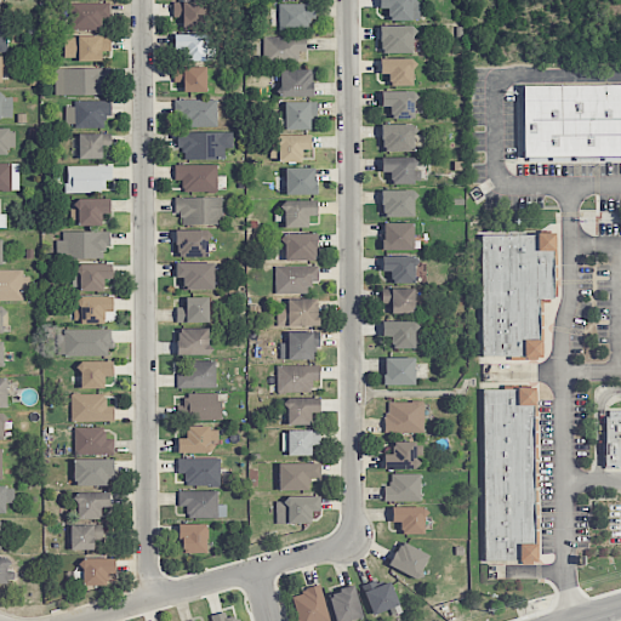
[(379,0),(379,7),(387,9),(387,18),(389,20),(410,20),(419,20),(419,3),(416,0),(379,0)]
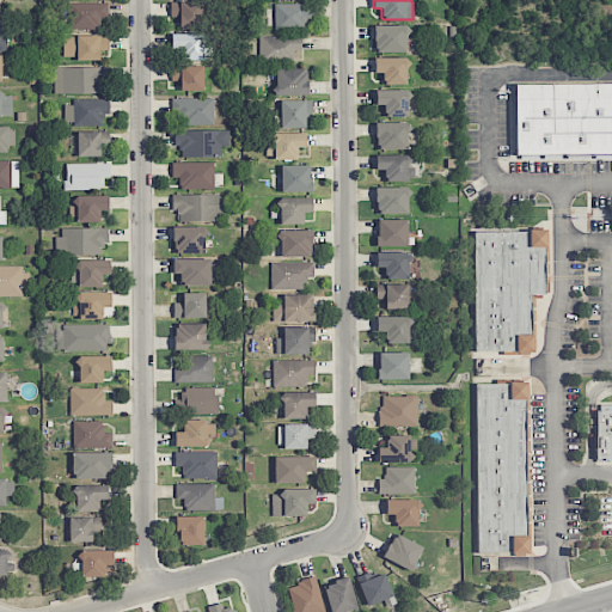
[(108,17),(108,1),(68,2),(69,29),(101,28),(99,17),(108,17)]
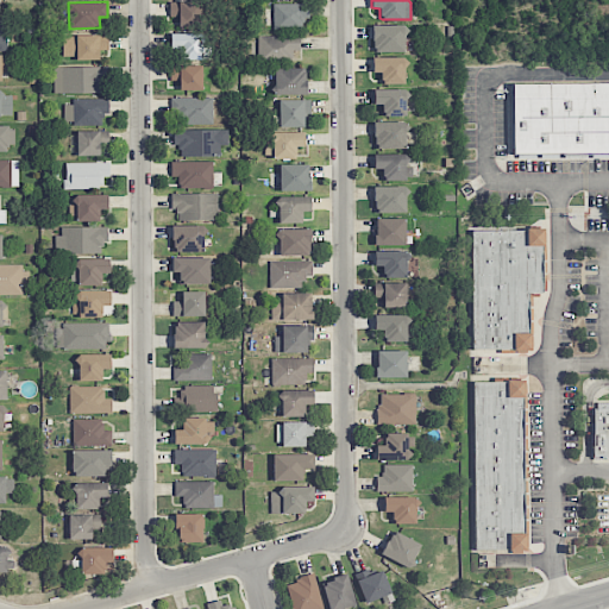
[(169,16),(179,17),(177,27),(199,27),(200,2),(169,1),(169,16)]
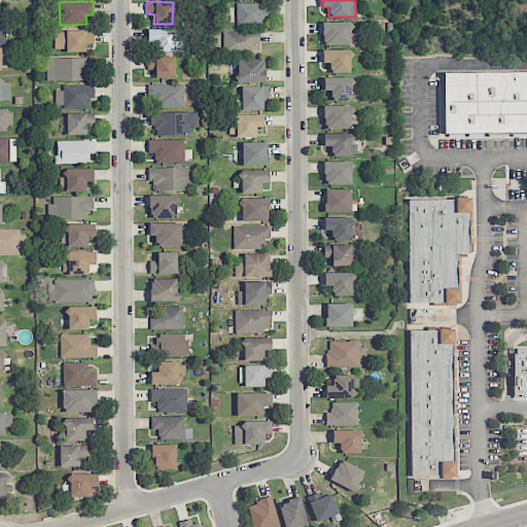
[(260,26),(236,26),(236,3),(268,2),(268,15),(262,15),(262,19),(261,19),(260,26)]
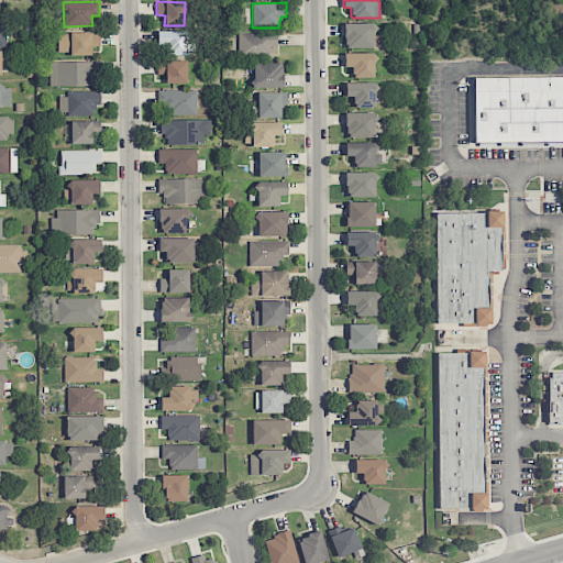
[(372,22),(343,23),(344,48),(373,47),(373,32),(377,28),(372,22)]
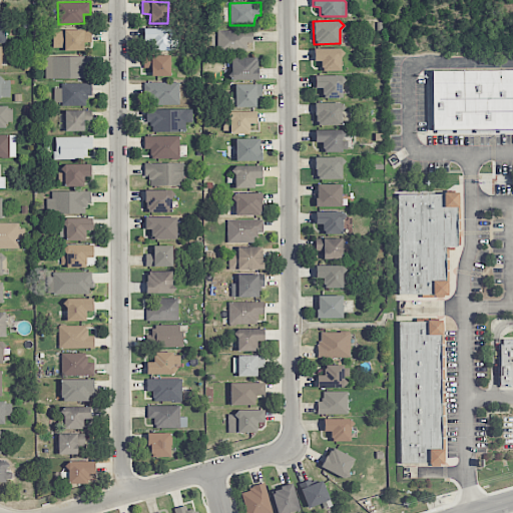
[(172,50),(171,28),(142,29),(143,41),(149,41),(149,51),(172,50)]
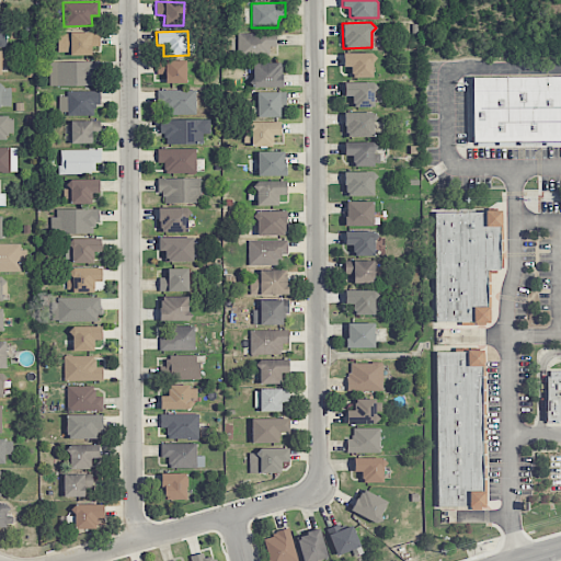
[(91,54),(91,46),(100,46),(99,32),(57,33),(58,54),(91,54)]
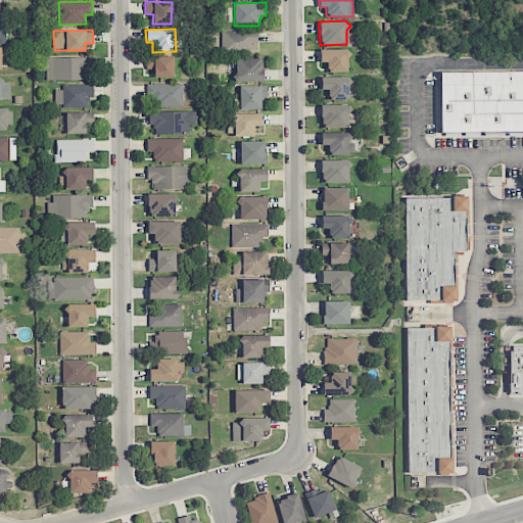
[(256,30),(221,31),(221,55),(249,53),(249,50),(251,49),(250,43),(257,43),(256,30)]
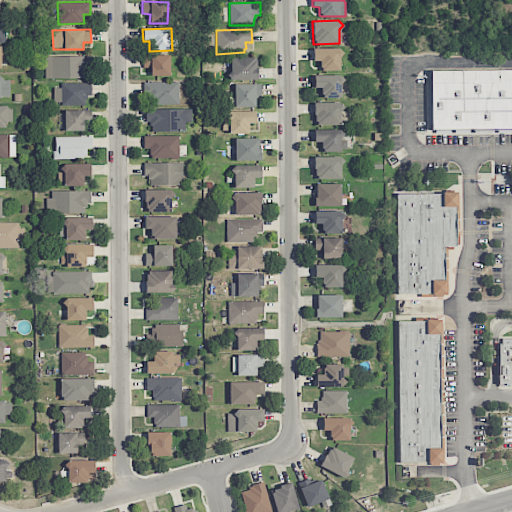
[(343,52),(338,47),(313,48),(313,60),(319,61),(320,70),(339,70),(339,56),(343,52)]
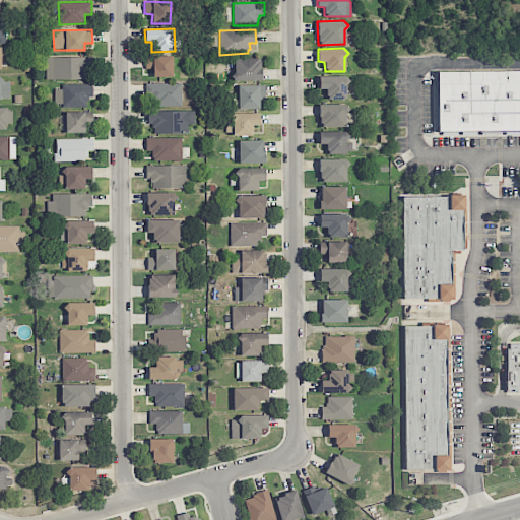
[(173,76),(173,56),(145,56),(145,68),(153,68),(153,76),(173,76)]
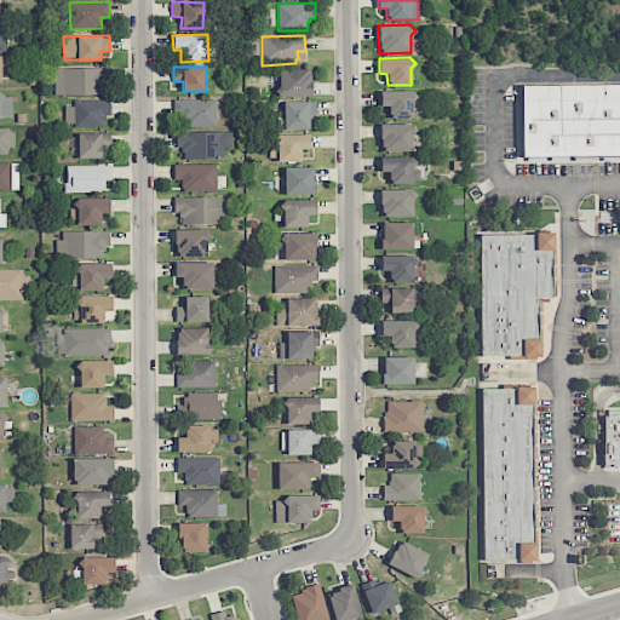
[(55,95),(107,95),(107,68),(55,68),(55,95)]
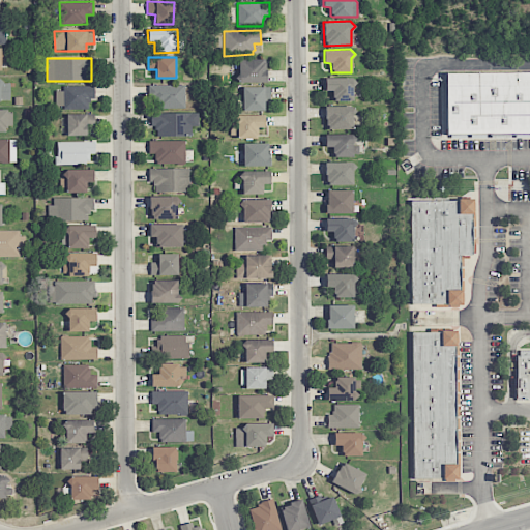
[(266,82),(238,83),(238,59),(263,58),(263,62),(265,62),(266,82)]
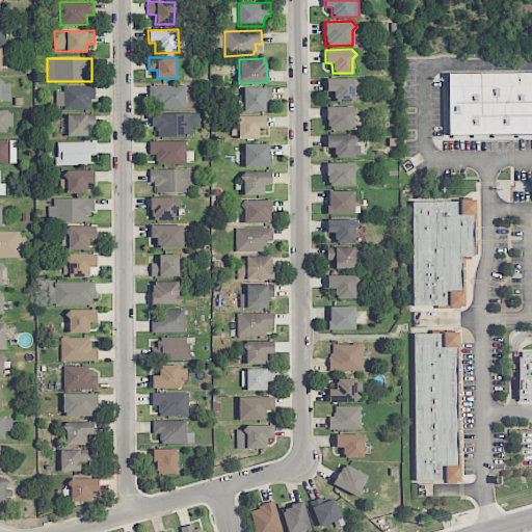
[(531,71),(448,72),(448,133),(531,132),(531,71)]
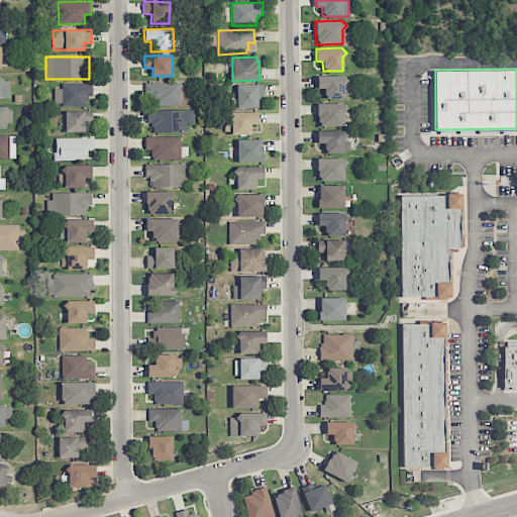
[(316,76),(316,88),(323,89),(323,98),(343,98),(343,85),(347,80),(342,76),(316,76)]
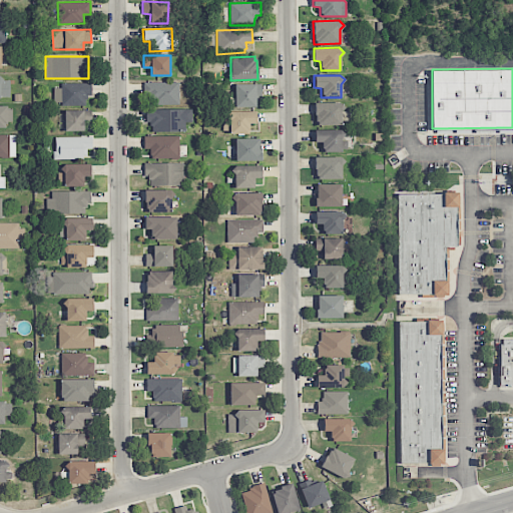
[(0,97),(10,97),(9,79),(0,79),(0,97)]
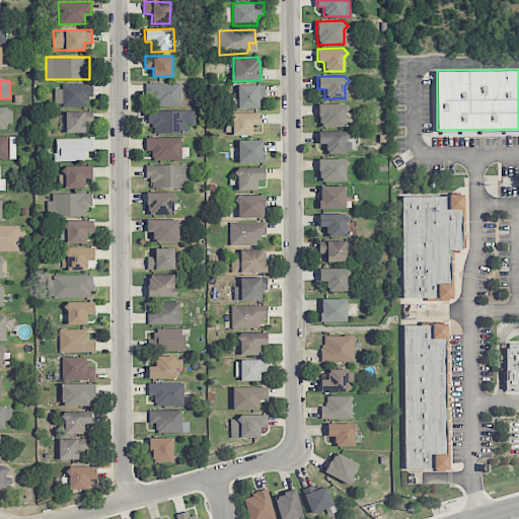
[(181,105),(180,83),(146,83),(146,97),(154,97),(155,105),(181,105)]
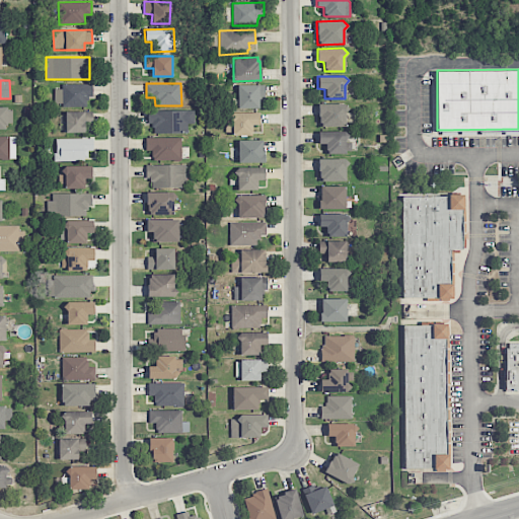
[(257,84),(237,84),(237,108),(258,108),(258,95),(264,96),(264,84),(257,84)]
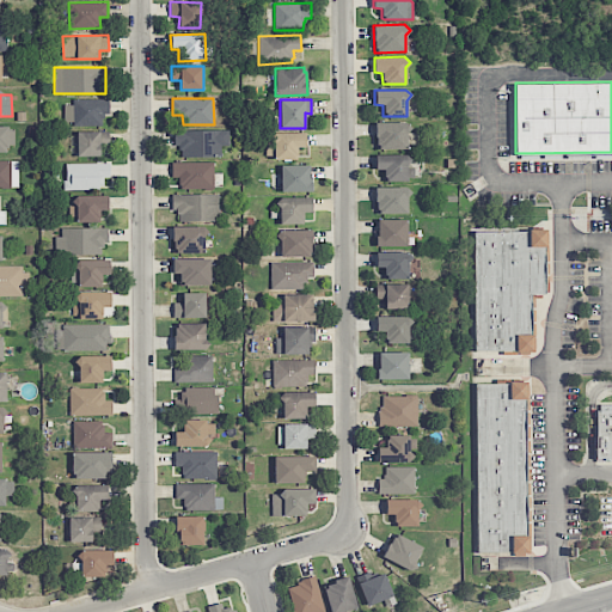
[(103,124),(103,114),(109,115),(109,101),(65,101),(65,124),(103,124)]
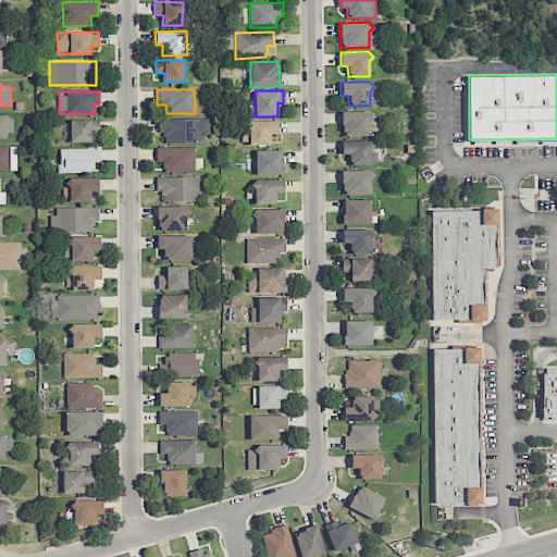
[(341,112),(370,111),(371,136),(343,135),(342,124),(341,123),(341,112)]
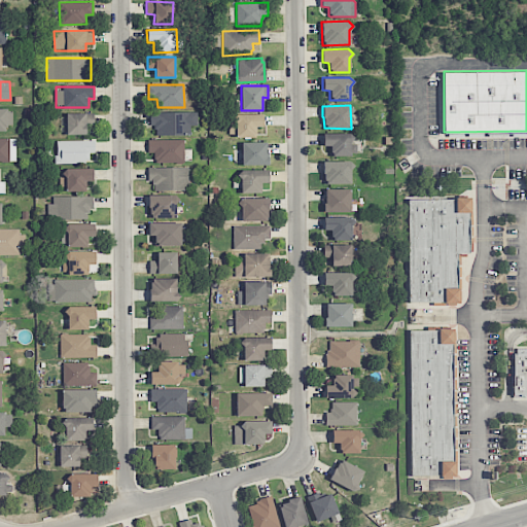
[(0,108),(0,130),(6,131),(6,125),(12,126),(12,109),(0,108)]
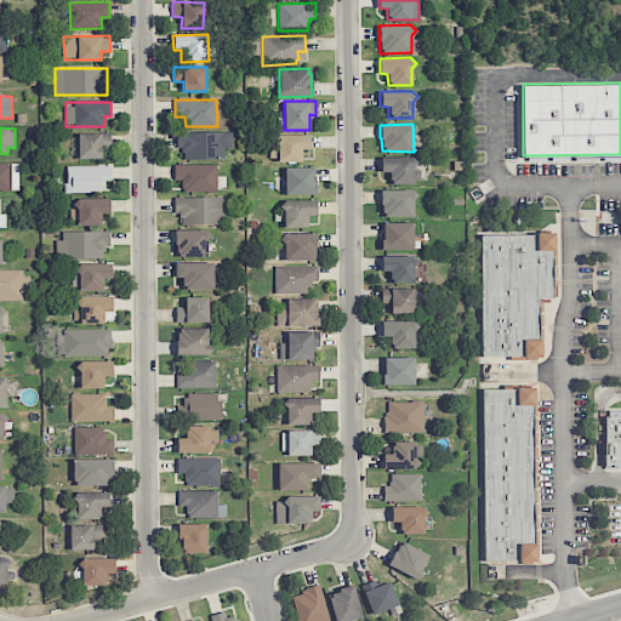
[(177,131),(177,148),(183,148),(183,159),(223,159),(223,147),(232,147),(233,132),(177,131)]
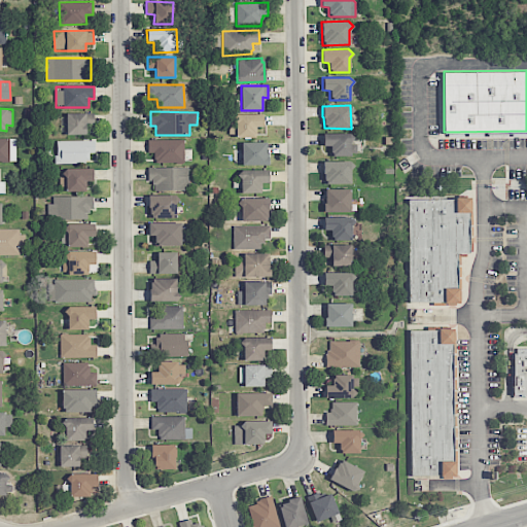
[(67,135),(86,134),(86,126),(94,126),(94,112),(66,113),(67,135)]
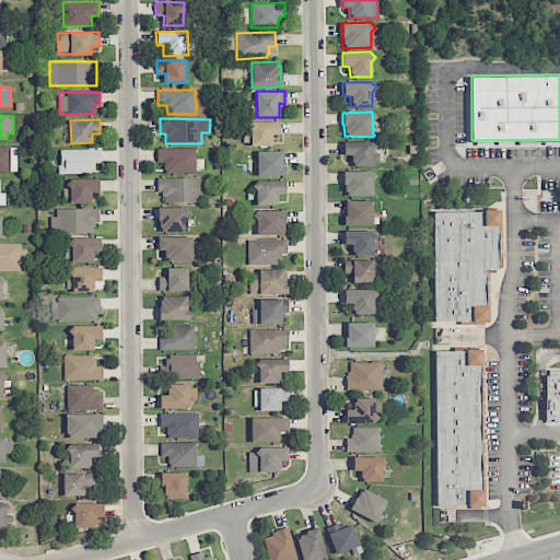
[(265,121),(249,121),(251,146),(271,146),(271,135),(279,135),(279,121),(265,121)]
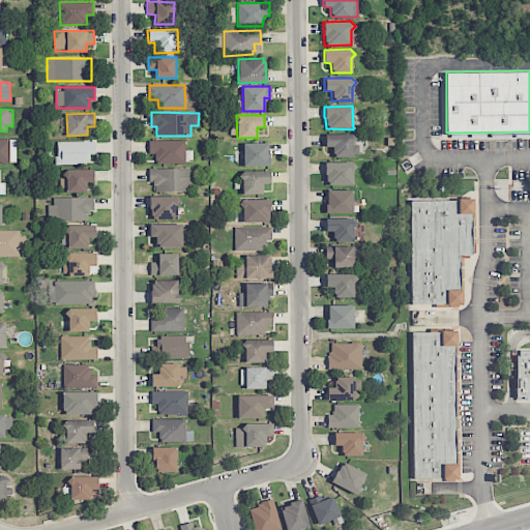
[(324,134),(325,146),(331,147),(331,157),(352,157),(351,134),(324,134)]
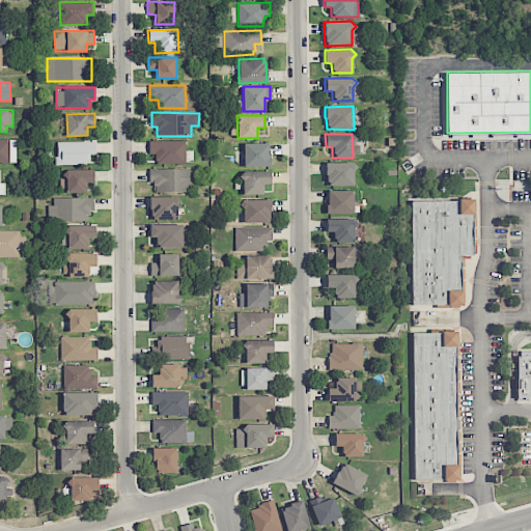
[(8,139),(0,139),(0,163),(9,164),(8,139)]
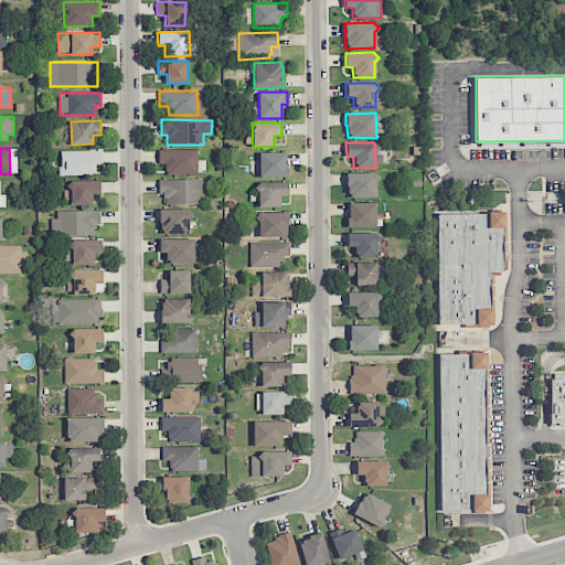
[(196,149),(158,149),(158,162),(164,163),(164,170),(167,170),(167,174),(196,174),(196,149)]
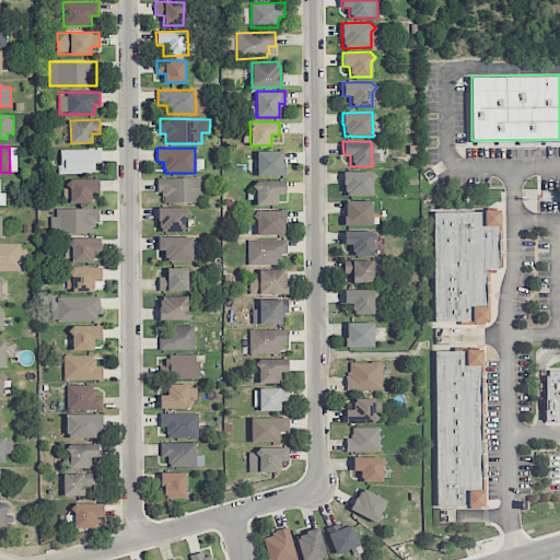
[(59,149),(60,174),(93,173),(93,162),(101,162),(101,149),(59,149)]
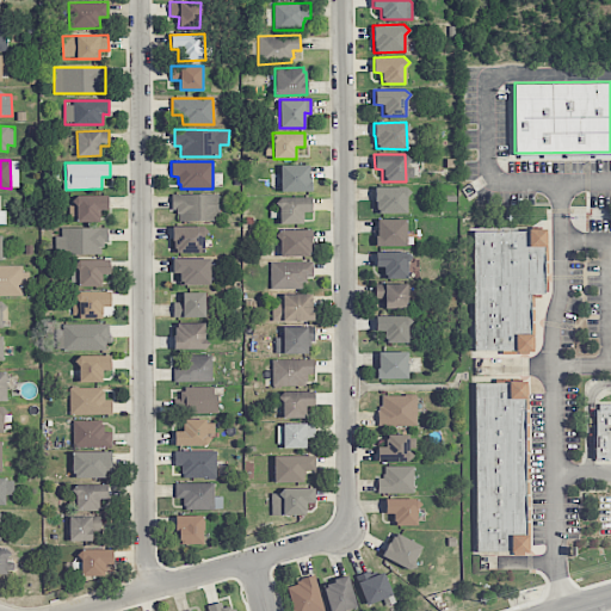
[(308,164),(281,165),(281,191),(312,191),(308,164)]
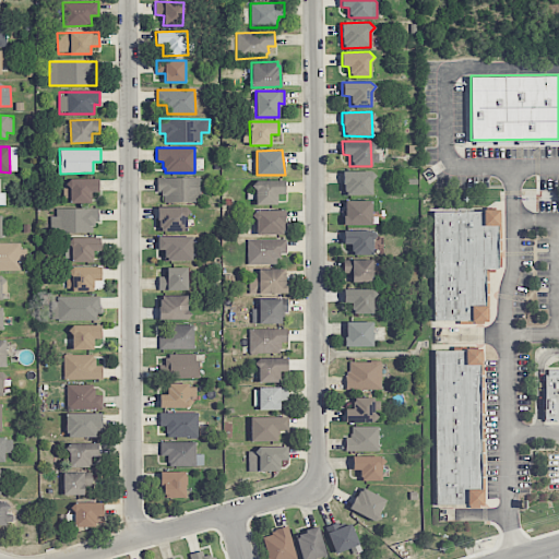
[(370,170),(342,170),(341,182),(343,185),(343,195),(371,195),(370,170)]
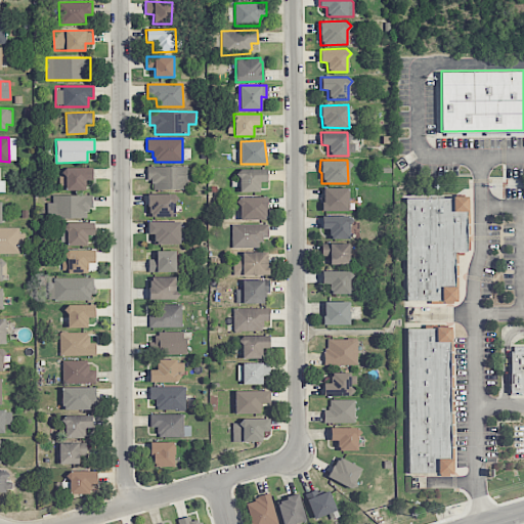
[(186,166),(146,166),(146,179),(150,179),(150,183),(153,183),(153,187),(155,189),(186,189),(186,166)]
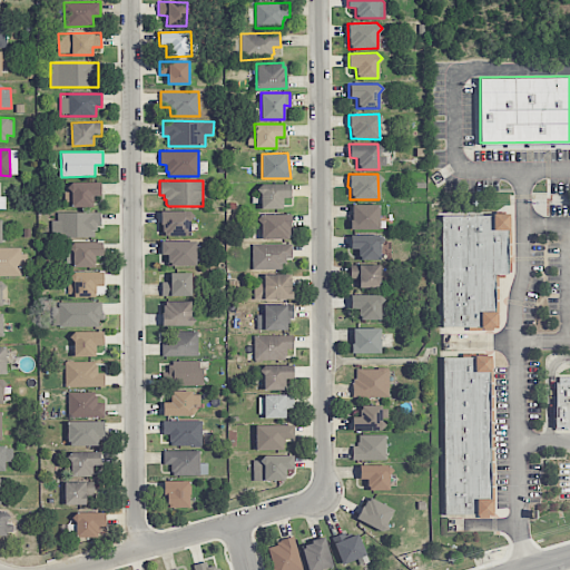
[(288,184),(261,184),(259,208),(282,208),(282,197),(290,197),(288,184)]
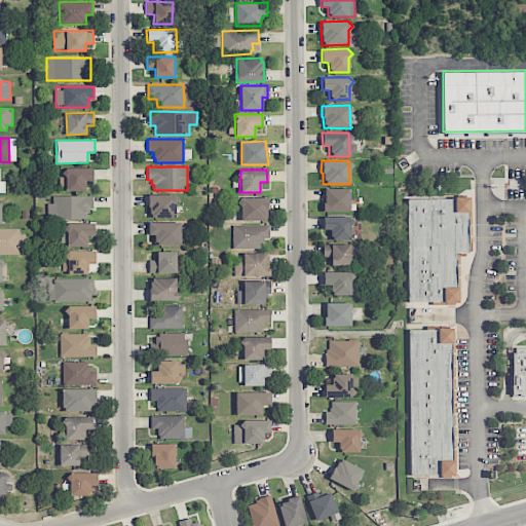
[(322,188),(349,188),(349,212),(322,212),(322,188)]
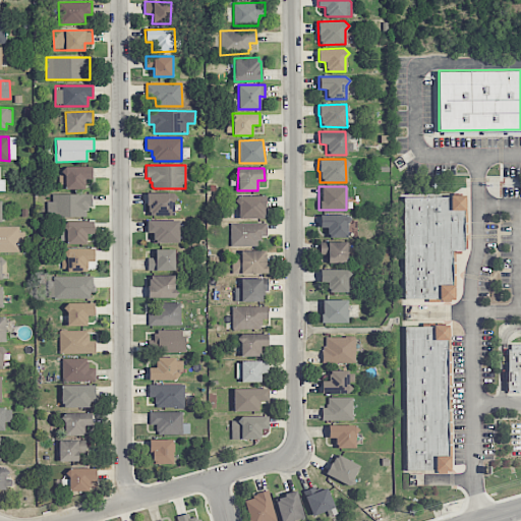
[(177,197),(173,192),(147,192),(148,215),(174,215),(173,200),(177,197)]
